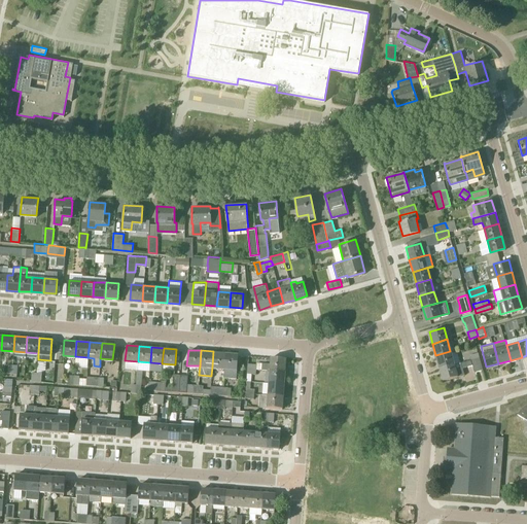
[(224,368),(225,352),(213,351),(212,367),(224,368)]
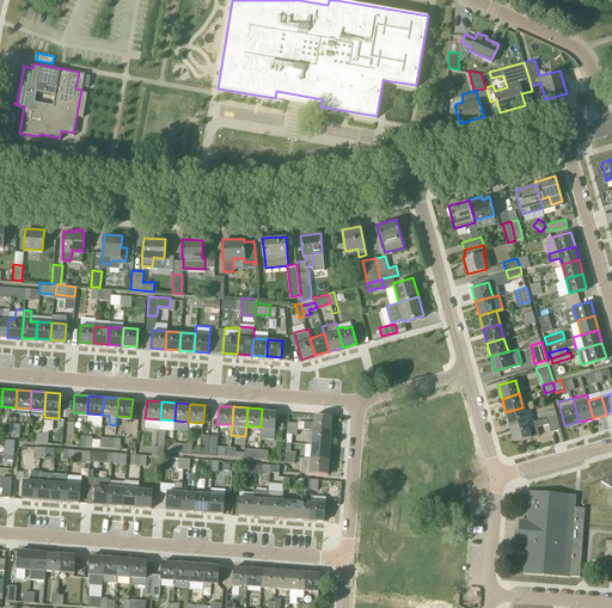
[(522,407),(506,412),(510,427),(527,422),(522,407)]
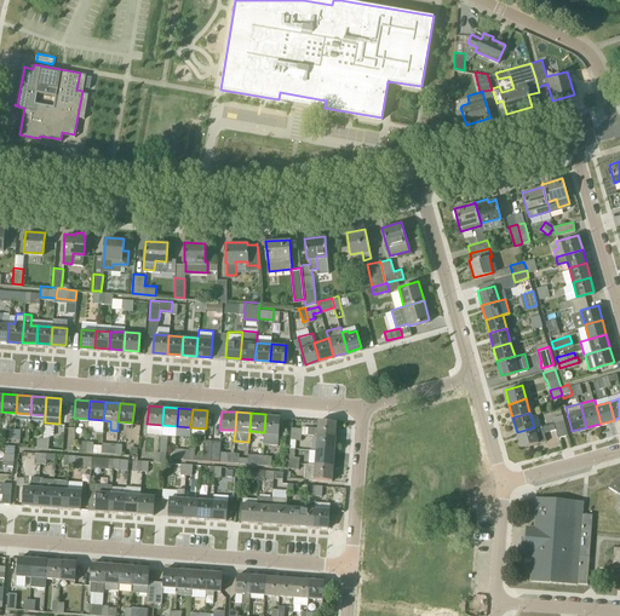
[(277,443),(280,415),(265,414),(264,432),(263,442),(277,443)]
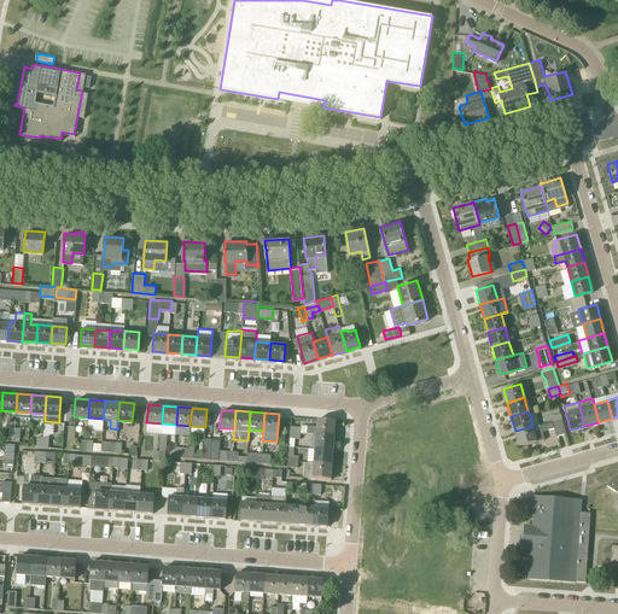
[(336,419),(318,417),(316,425),(307,424),(307,431),(316,432),(334,433),(336,419)]
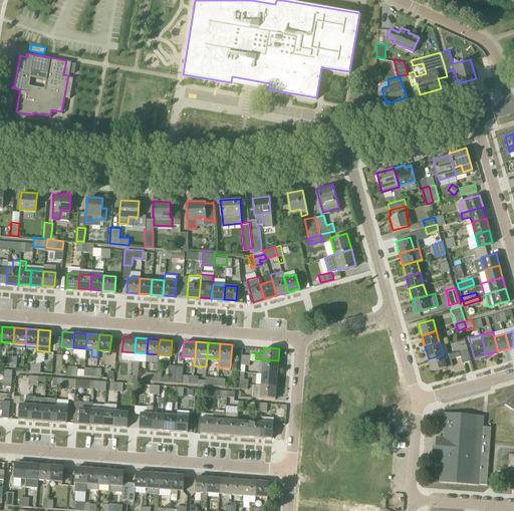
[(463,361),(471,358),(467,347),(459,349),(461,354),(463,361)]
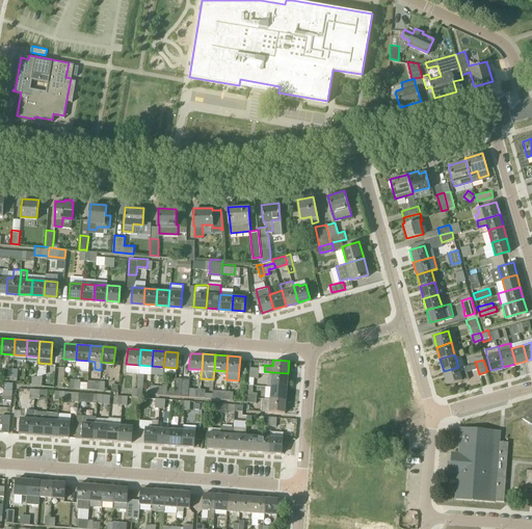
[(466,377),(469,377),(464,365),(458,367),(444,371),(447,382),(455,380),(466,377)]
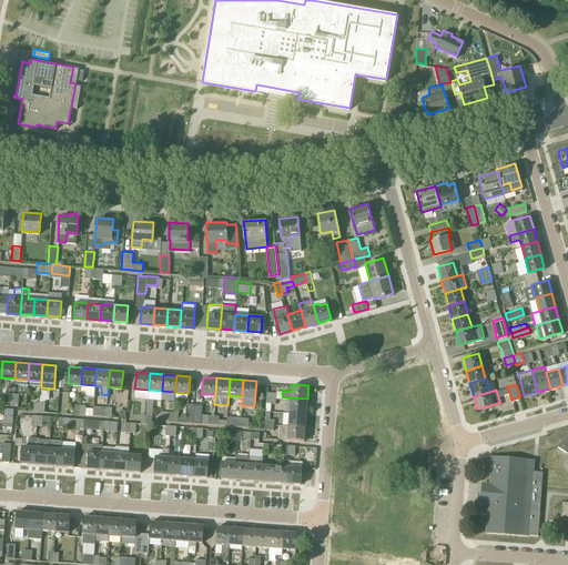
[(291,397),(290,411),(306,412),(307,399),(291,397)]
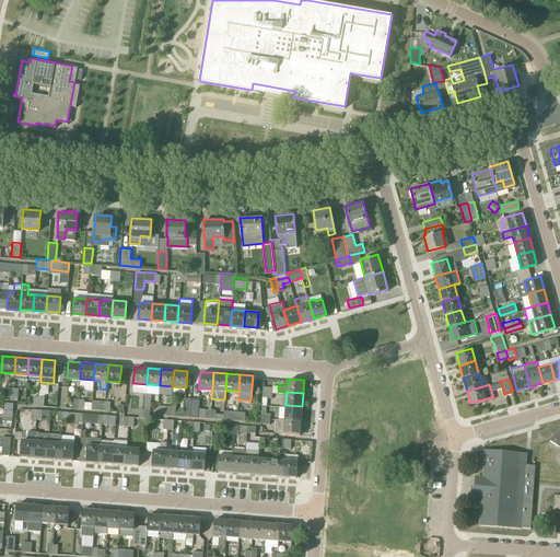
[(170,414),(189,416),(191,397),(184,396),(183,410),(176,409),(176,405),(171,404),(170,414)]
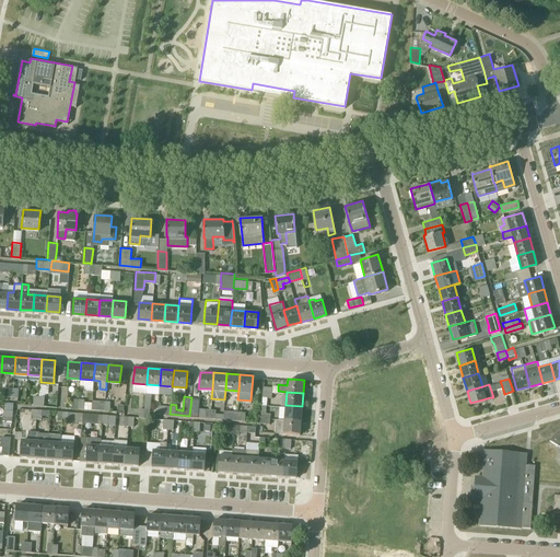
[(210,417),(210,407),(199,407),(199,397),(191,397),(189,416),(210,417)]
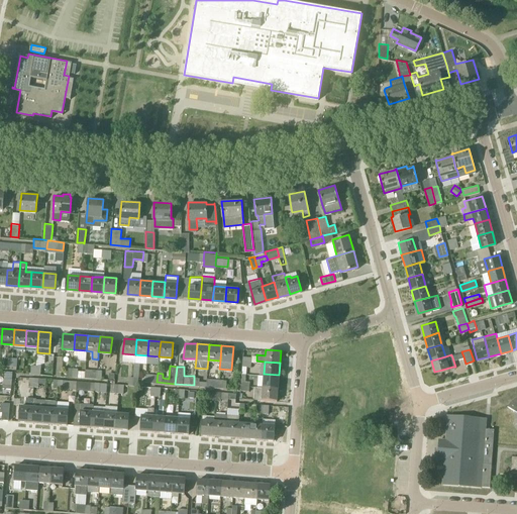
[(264,374),(263,386),(278,387),(279,375),(264,374)]
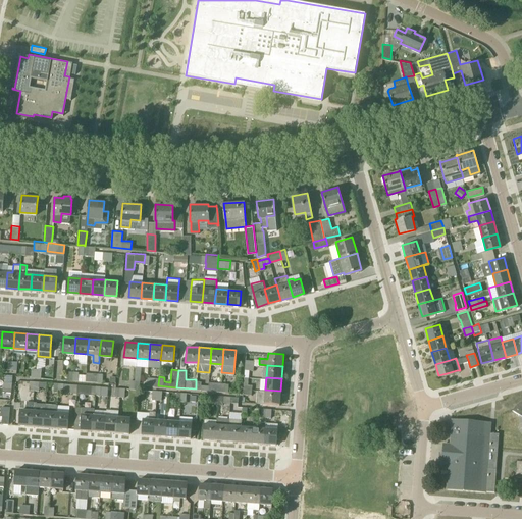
[(59,381),(58,392),(77,393),(77,383),(59,381)]
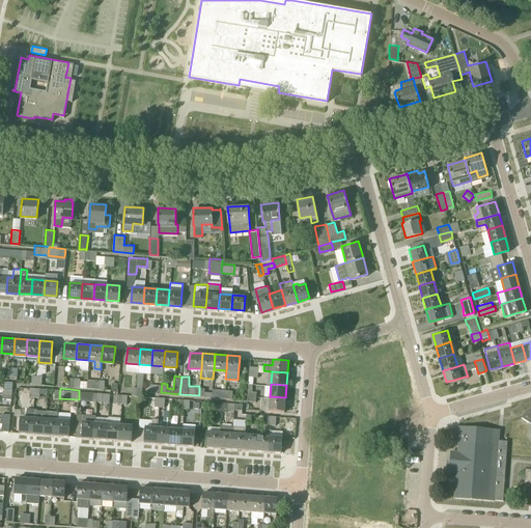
[(212,391),(212,396),(224,396),(224,388),(212,388),(212,391)]
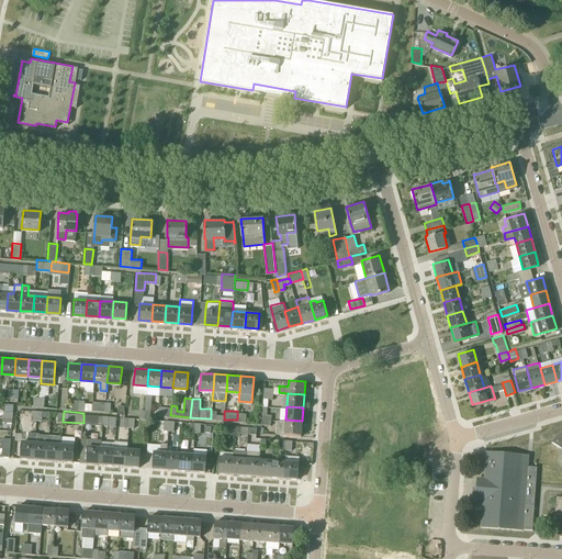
[(103,414),(94,413),(94,424),(103,424),(103,414)]
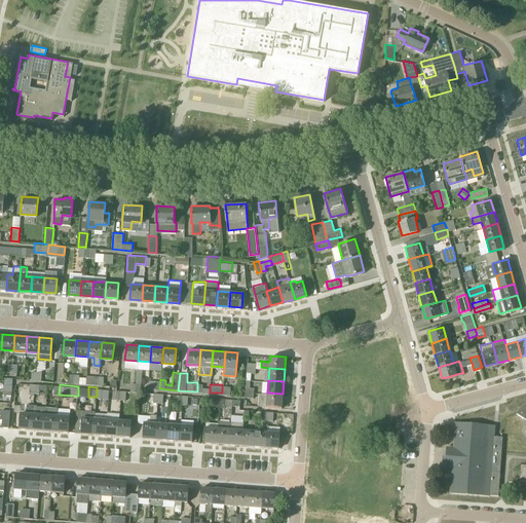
[(11,388),(2,388),(2,400),(10,400),(10,395),(11,395),(11,388)]
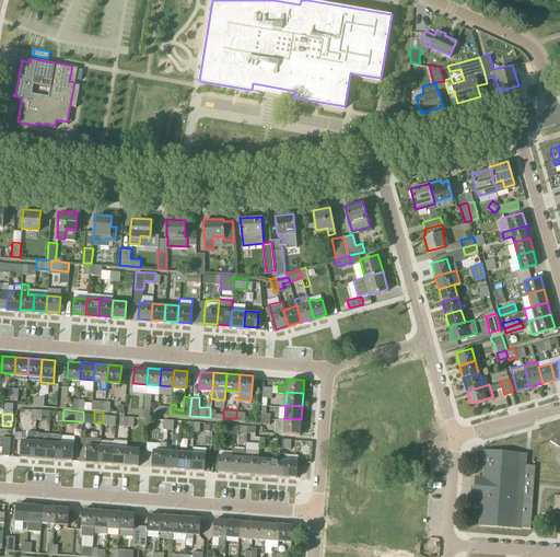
[(300,432),(301,419),(284,418),(277,417),(276,431),(300,432)]
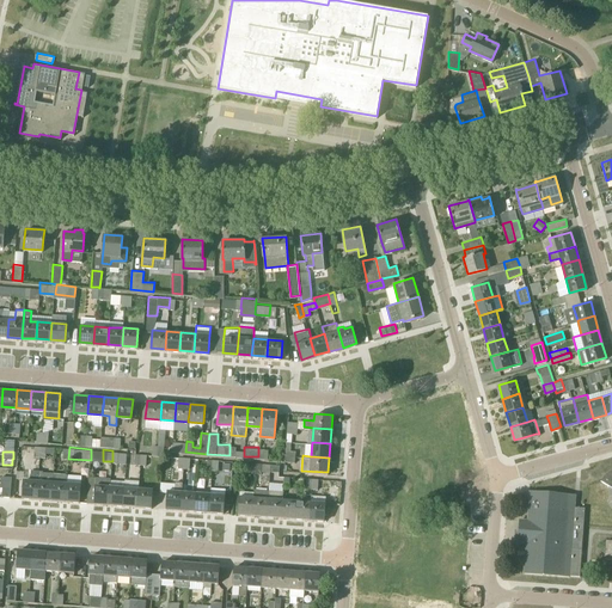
[(611,467),(611,468),(605,473),(600,479),(601,479),(609,483),(607,484),(609,484),(611,480),(611,478),(611,467)]
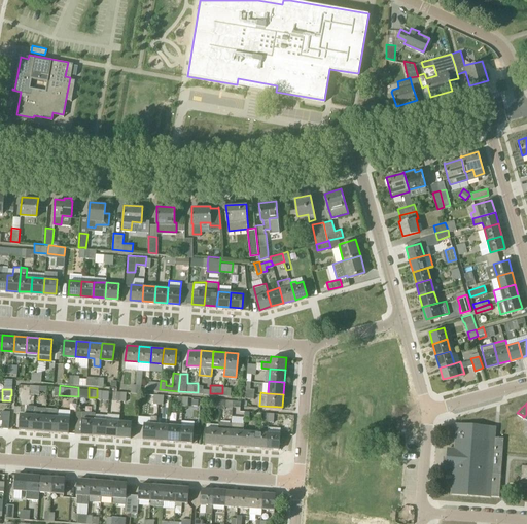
[(19,427),(28,428),(30,404),(26,404),(25,413),(20,413),(19,427)]
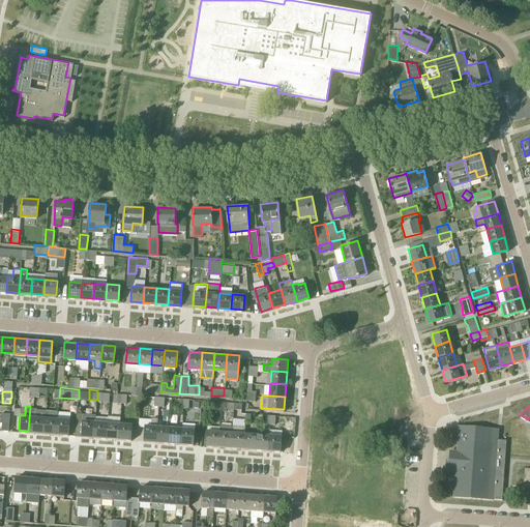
[(43,432),(46,409),(37,408),(37,407),(30,406),(28,431),(43,432)]
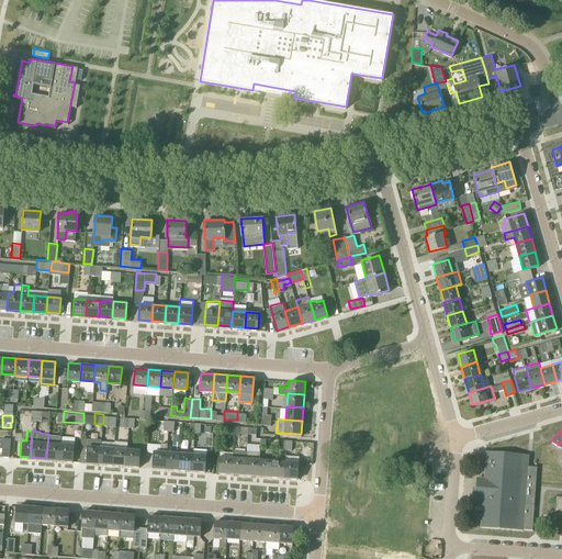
[(46,458),(59,459),(62,443),(60,443),(62,434),(48,434),(46,458)]
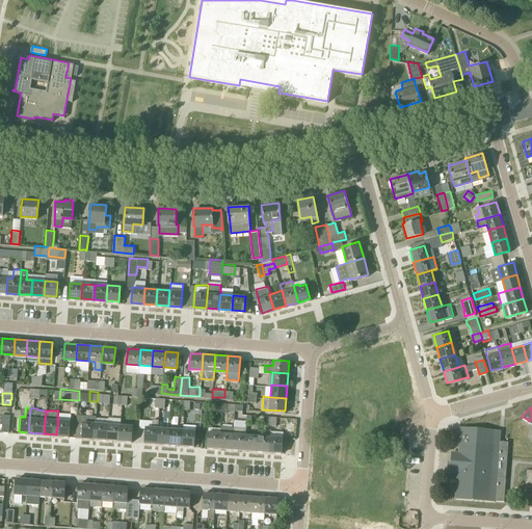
[(83,421),(81,437),(95,438),(96,422),(96,415),(83,414),(83,421)]
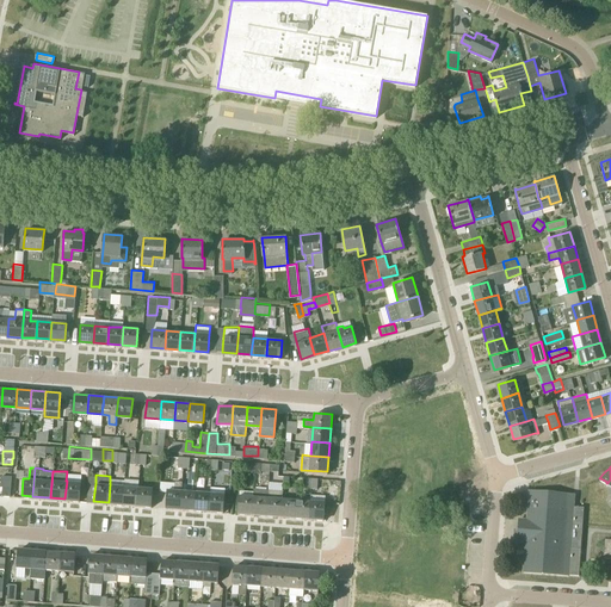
[(11,479),(0,479),(0,484),(2,485),(1,494),(10,494),(11,479)]
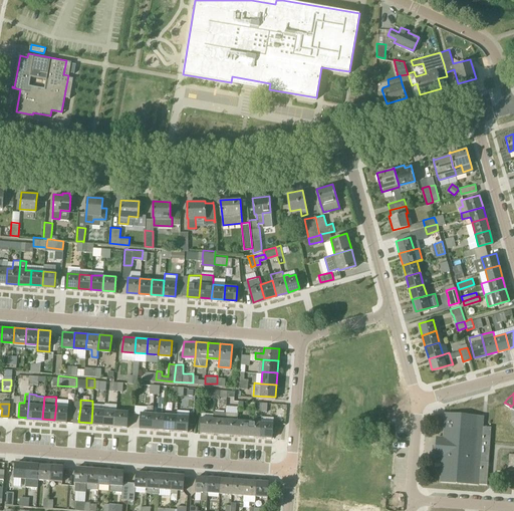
[(141,412),(140,427),(152,428),(153,413),(154,404),(148,404),(147,412),(141,412)]
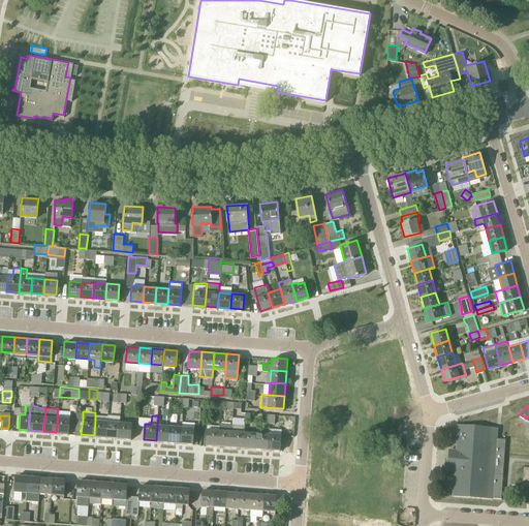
[(56,432),(69,433),(70,418),(58,416),(56,432)]
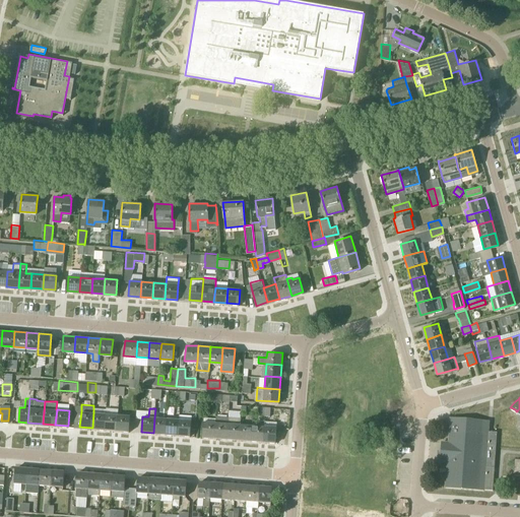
[(105,429),(106,413),(93,412),(92,428),(105,429)]
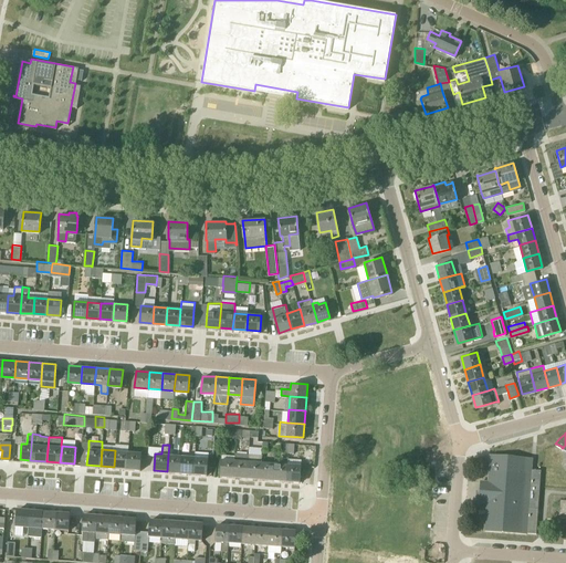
[(127,468),(128,451),(115,450),(114,467),(127,468)]
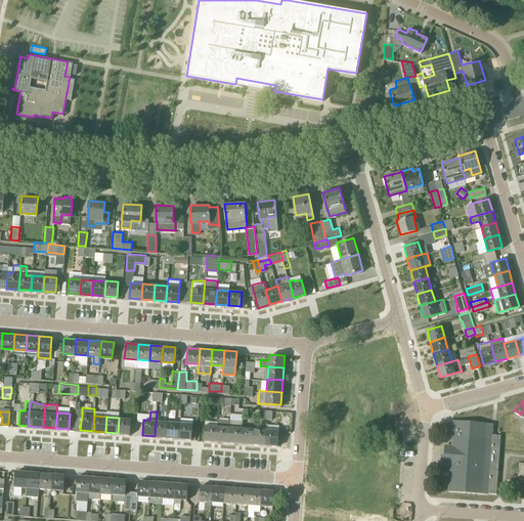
[(118,433),(130,434),(131,419),(119,418),(118,433)]
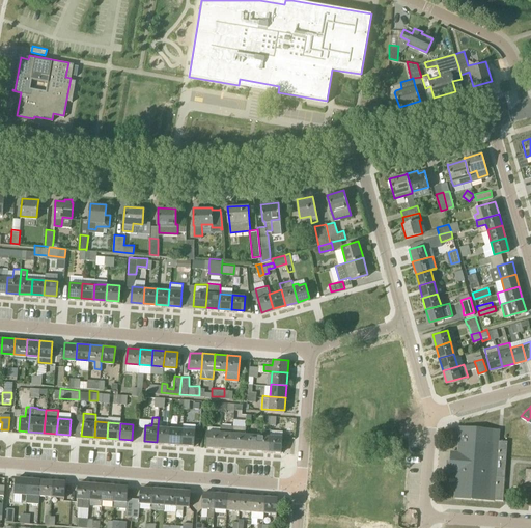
[(231,447),(232,424),(220,423),(220,431),(219,446),(231,447)]
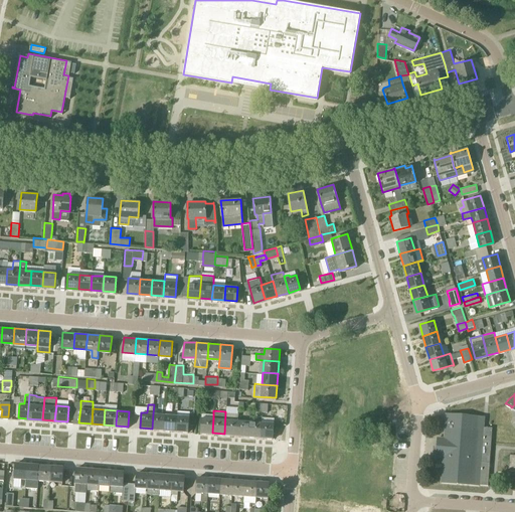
[(236,435),(237,419),(238,412),(225,411),(224,434),(236,435)]
